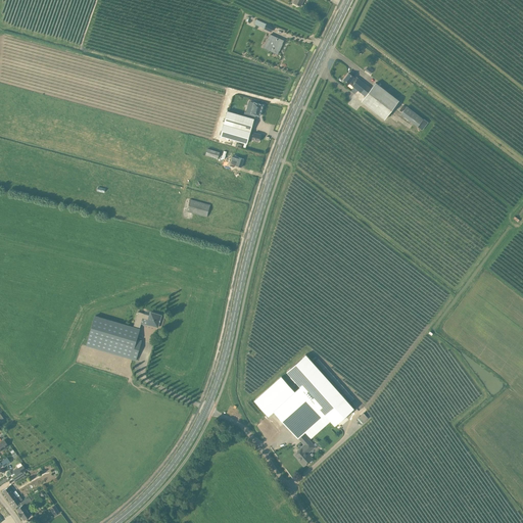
[(266,25),(256,19),(254,24),(264,29),(271,32),(273,28),(267,25),(266,25)]
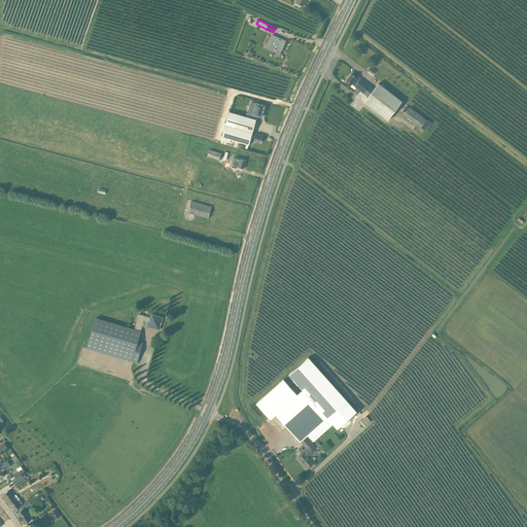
[(285,41),(272,35),(266,48),(279,55),(281,50),(280,49),(283,42),(284,43),(285,41)]
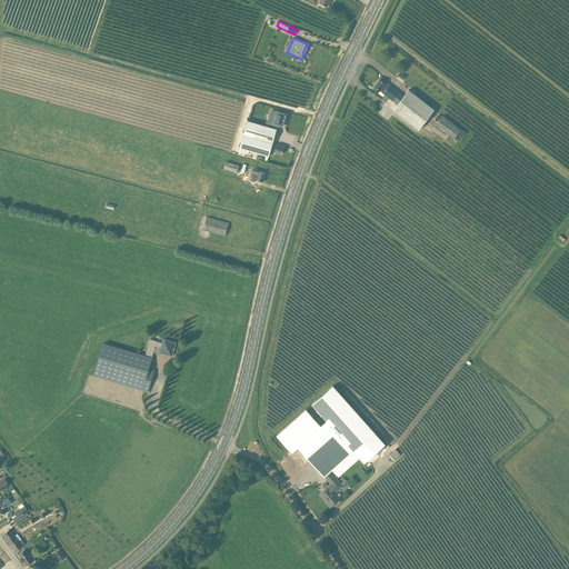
[(407,76),(400,71),(397,76),(403,80),(407,76)]
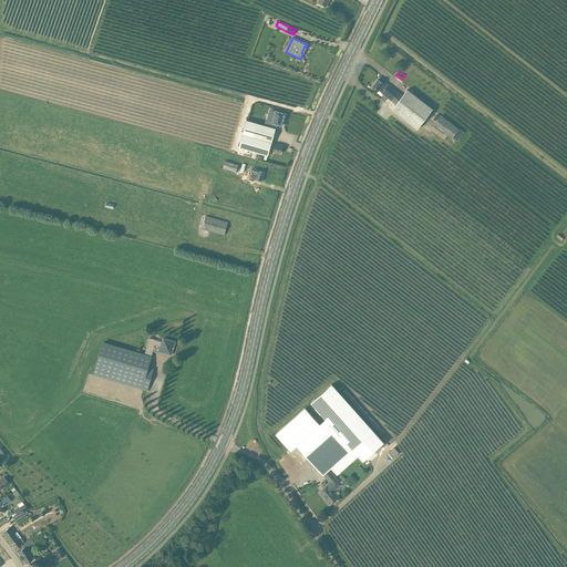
[(379,80),(373,86),(379,91),(382,93),(381,93),(383,95),(380,99),(384,102),(388,98),(395,104),(391,110),(416,130),(433,109),(424,102),(420,99),(409,91),(408,89),(402,95),(389,84),(388,86),(383,83),(379,80)]
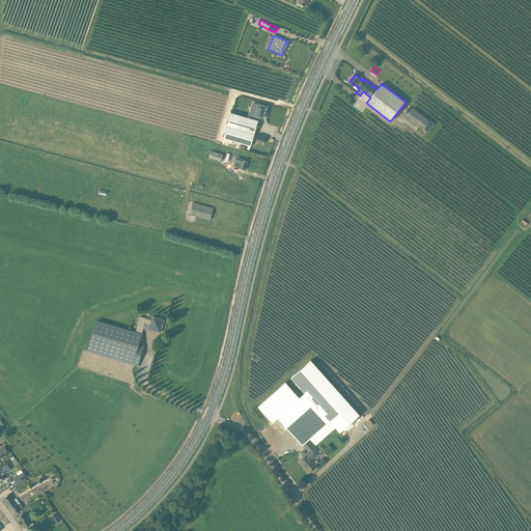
[(264,118),(268,106),(257,103),(254,115),(264,118)]
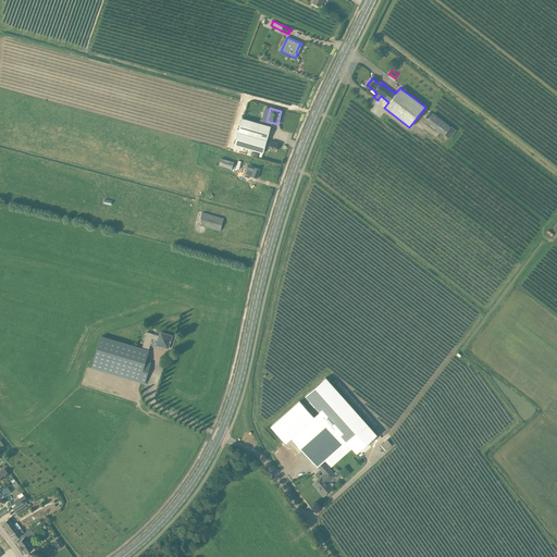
[(452,126),(433,113),(426,122),(445,135),(449,138),(456,131),(452,126)]
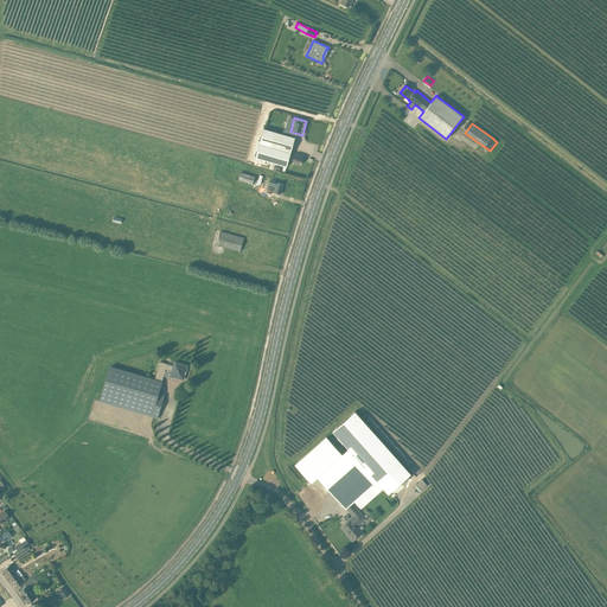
[(256,158),(287,167),(289,158),(294,159),(293,161),(300,164),(302,157),(291,153),(295,138),(264,129),(256,158)]
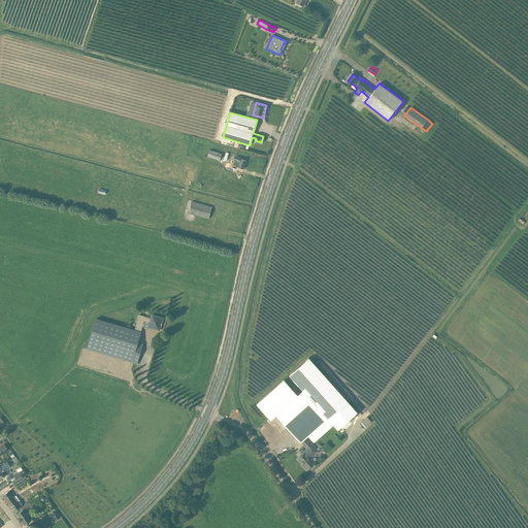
[(222,154),(209,150),(207,157),(220,160),(222,154)]
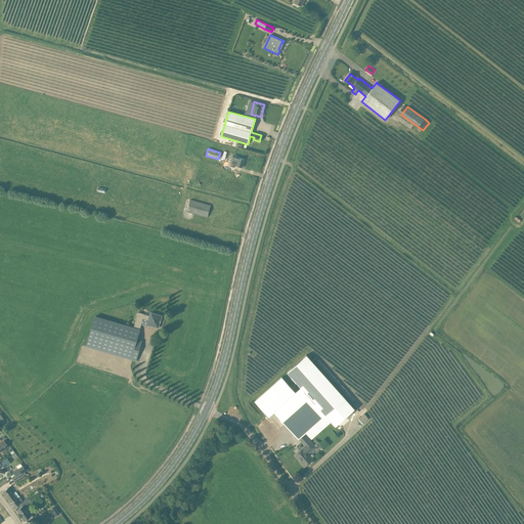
[(238,162),(236,166),(242,168),(245,160),(233,156),(231,160),(238,162)]
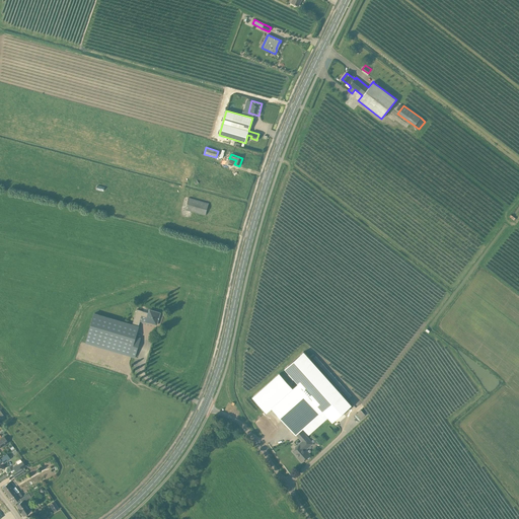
[(209,204),(189,199),(186,211),(206,216),(209,204)]
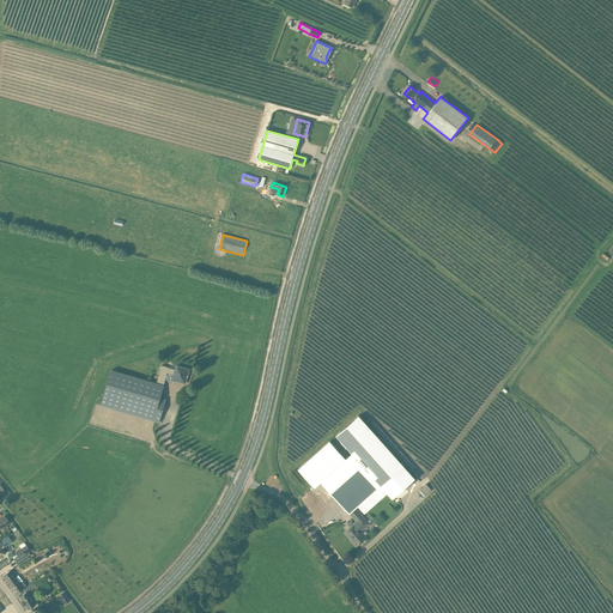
[(156,383),(111,370),(101,405),(159,422),(167,399),(161,398),(164,386),(163,386),(168,372),(173,374),(171,381),(176,382),(176,381),(186,383),(189,369),(176,365),(175,369),(169,368),(162,365),(156,383)]
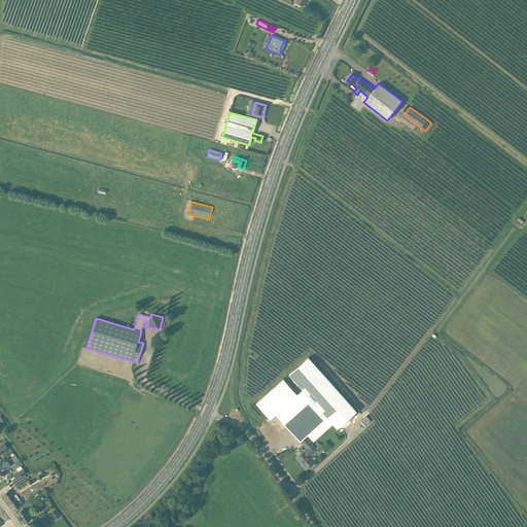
[(347,400),(308,357),(289,375),(301,387),(297,389),(291,382),(289,385),(292,388),(292,389),(283,379),(256,403),(271,419),(276,415),(301,442),(305,446),(308,449),(296,459),(302,465),(301,465),(306,470),(313,463),(309,458),(311,456),(308,454),(314,449),(309,443),(310,442),(306,437),(327,418),(347,400)]
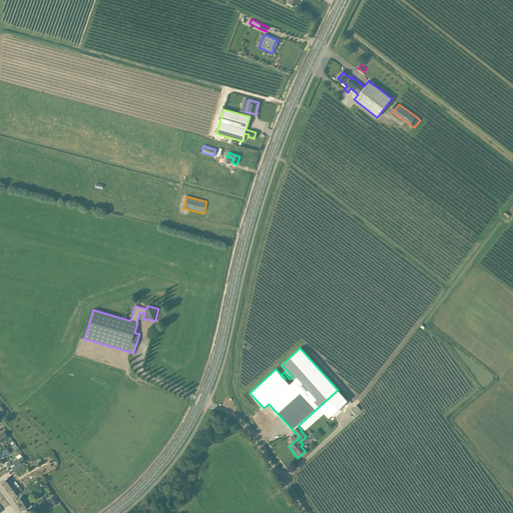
[(357,405),(354,408),(350,411),(354,416),(361,410),(360,409),(357,405)]
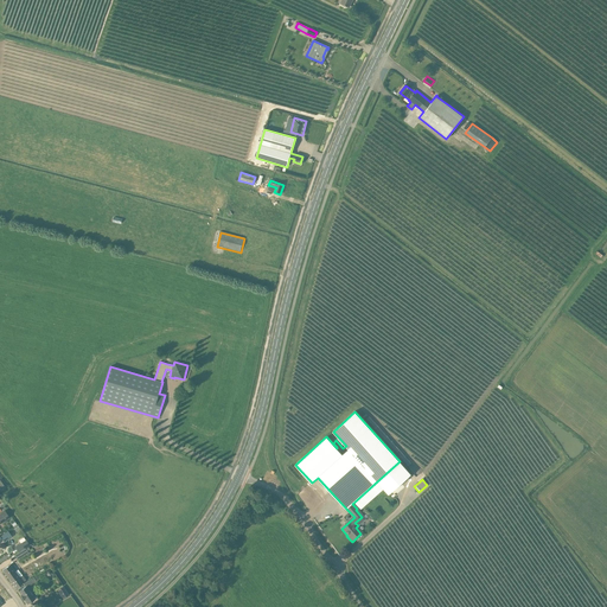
[(10,518),(5,511),(0,513),(0,523),(0,524),(10,518)]
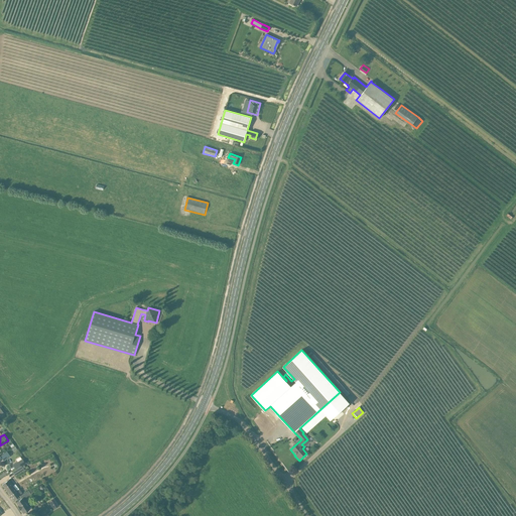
[(0,461),(3,460),(3,461),(10,456),(7,452),(0,457),(0,456),(0,461)]
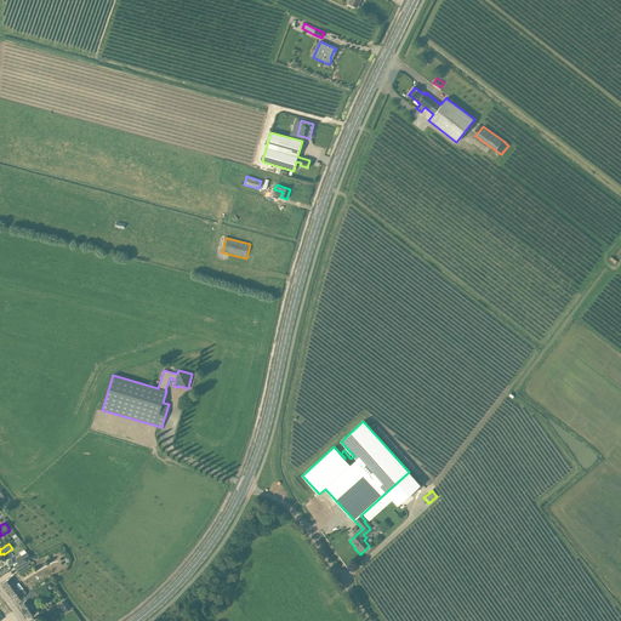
[(20,557),(16,559),(18,564),(22,562),(26,559),(26,560),(29,558),(27,553),(20,557)]
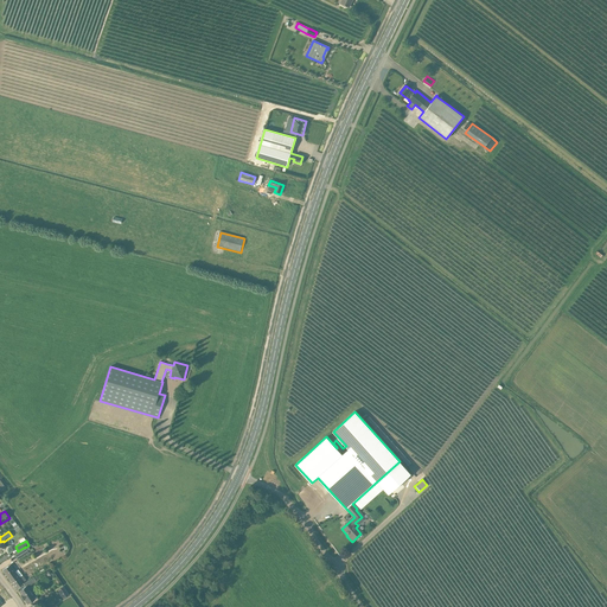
[(30,549),(29,547),(14,555),(17,560),(29,553),(27,551),(30,549)]
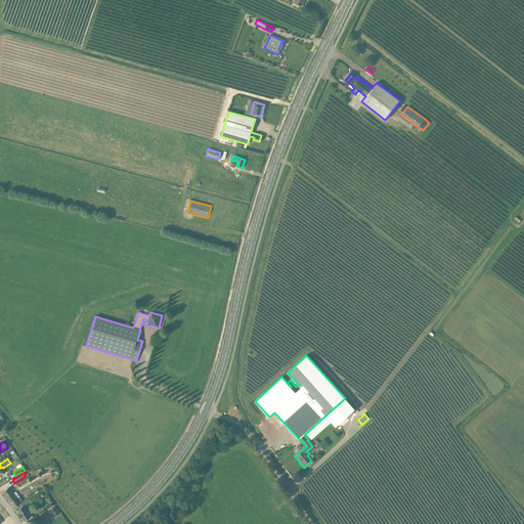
[(16,498),(8,487),(2,492),(13,508),(23,500),(19,496),(16,498)]
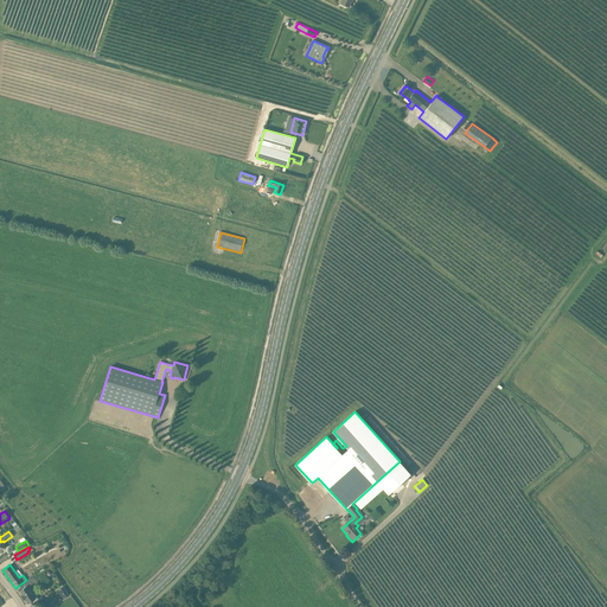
[(38,579),(36,575),(24,583),(25,587),(19,590),(21,595),(20,595),(24,600),(25,600),(27,604),(36,599),(27,587),(36,581),(36,580),(38,579)]
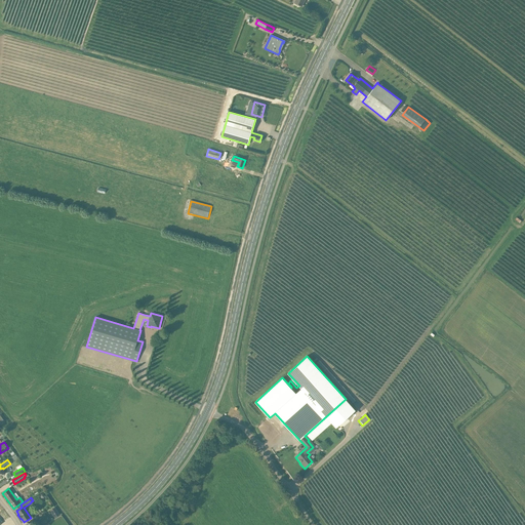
[(55,508),(50,510),(55,517),(59,515),(55,508)]
